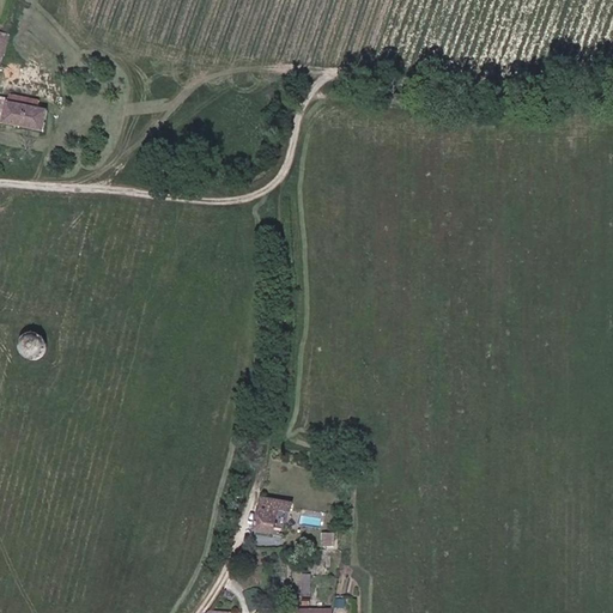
[(0,125),(44,139),(50,116),(42,114),(44,103),(16,96),(14,99),(0,96),(0,80),(1,78),(18,84),(30,38),(11,32),(0,30),(0,125)]
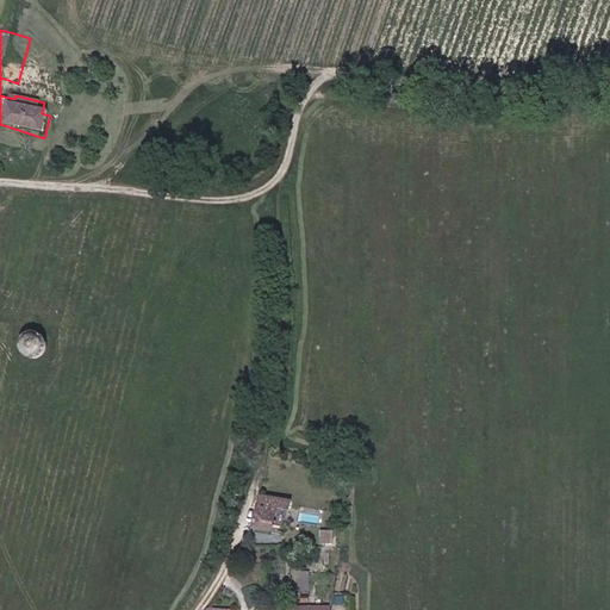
[(86,114),(85,120),(95,124),(97,118),(86,114)]
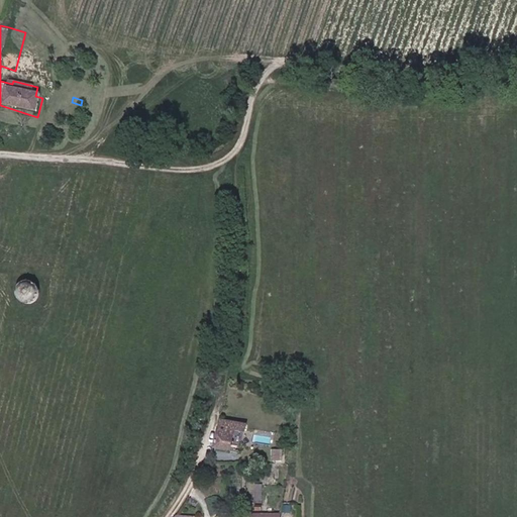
[(16,285),(14,295),(15,297),(17,301),(20,303),(24,305),(28,305),(32,305),(35,303),(38,300),(40,297),(40,286),(35,281),(22,279),(16,285)]
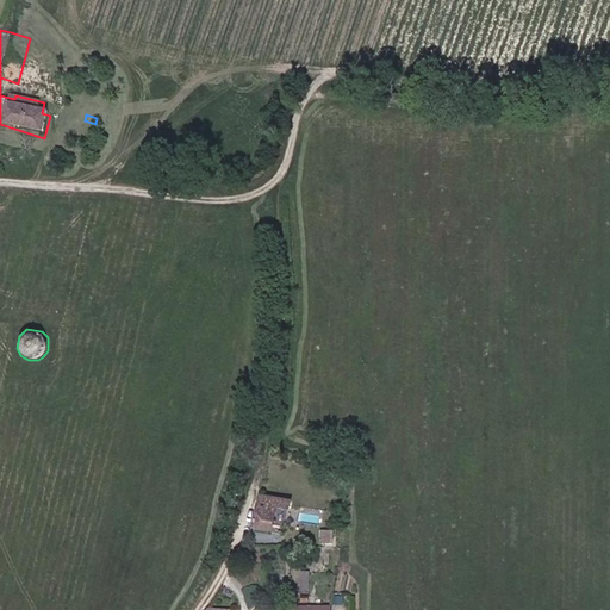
[(285,490),(259,487),(256,521),(275,522),(277,500),(284,500),(285,490)]
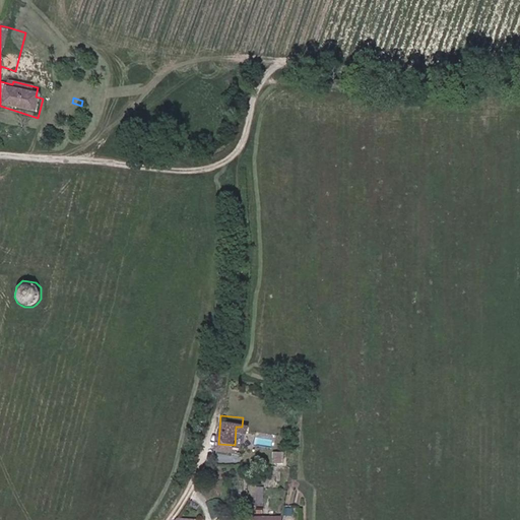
[(284,461),(285,450),(275,449),(274,460),(284,461)]
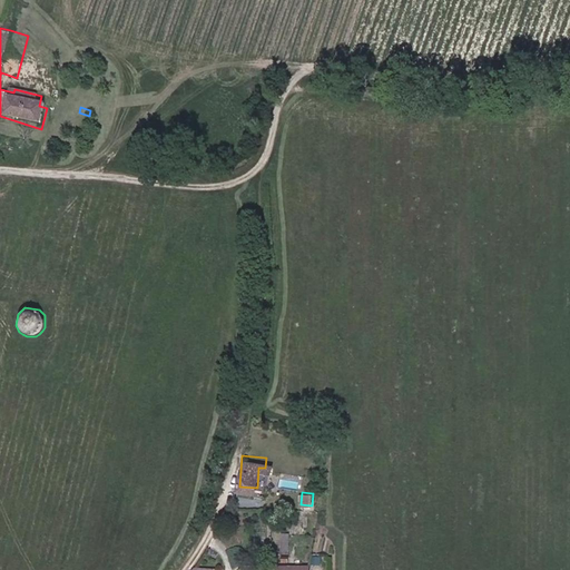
All buildings are outlined.
